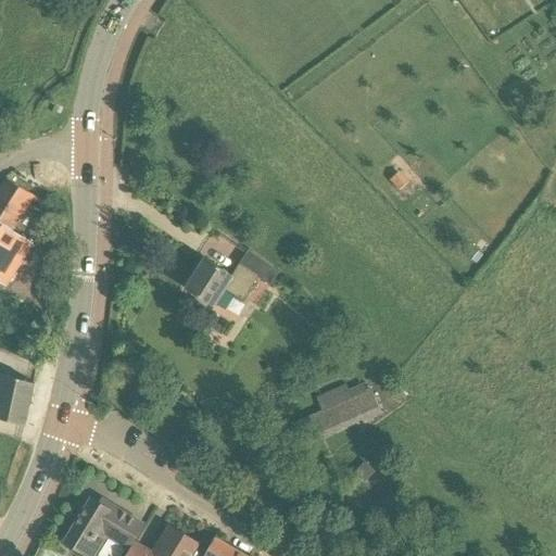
[(409,182),(401,172),(391,180),(400,190),(409,182)]
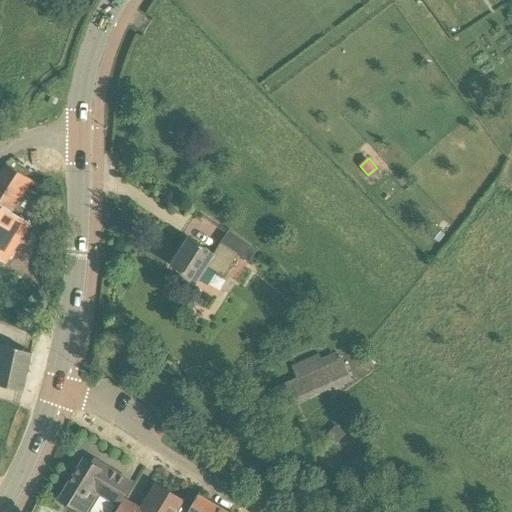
[(11,212),(31,180),(8,165),(0,176),(0,261),(5,265),(24,234),(25,234),(31,225),(11,212)]
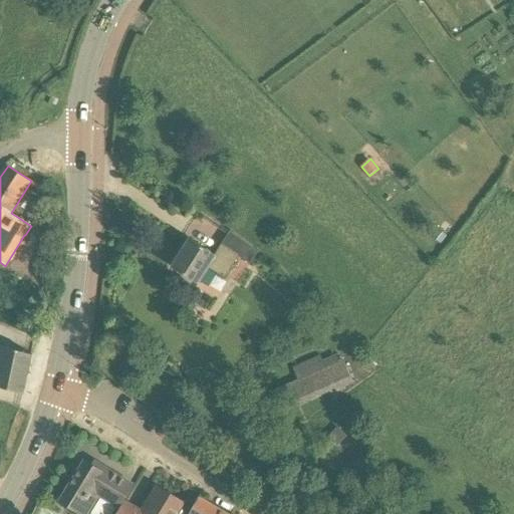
[(439,230),(433,237),(441,244),(447,236),(439,230)]
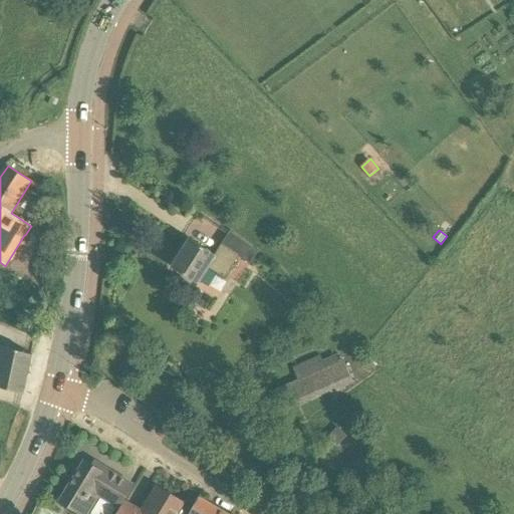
[(251,264),(259,252),(229,233),(215,256),(190,240),(173,267),(199,283),(209,268),(225,279),(239,257),(251,264)]
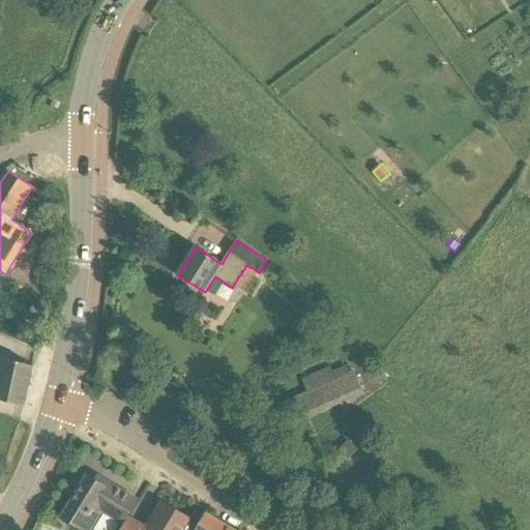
[(33,365),(31,365),(0,358),(0,402),(25,407),(33,365)]
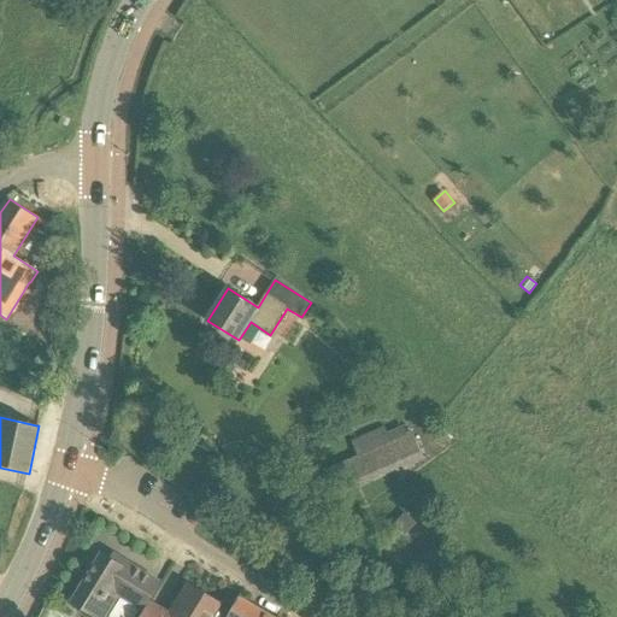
[(389,436),(388,436),(387,434),(386,428),(352,444),(358,457),(369,480),(423,456),(412,434),(409,435),(406,432),(389,439),(389,436)]
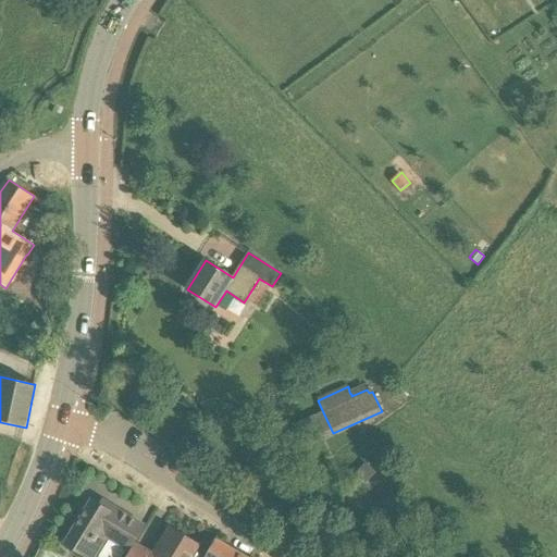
[(367,483),(376,473),(367,462),(359,470),(357,472),(358,473),(367,483)]
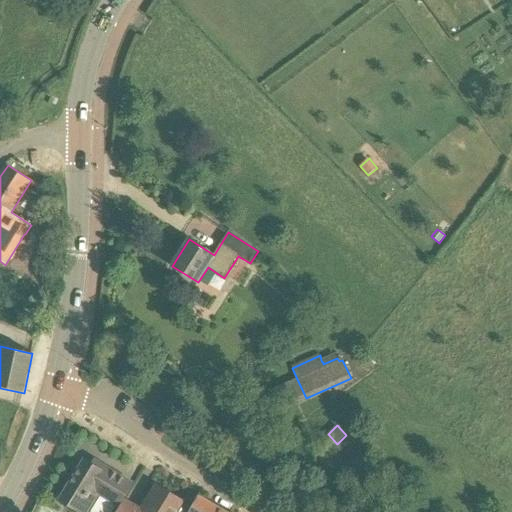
[(61,499),(78,510),(81,511),(89,511),(100,494),(120,506),(133,484),(104,466),(101,470),(85,460),(61,499)]
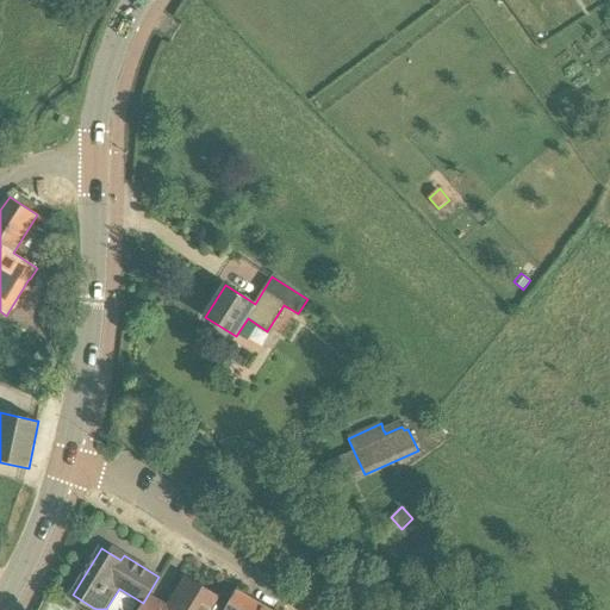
[(223,609),(232,598),(222,591),(218,597),(195,583),(178,609),(172,609),(149,596),(138,609),(223,609)]
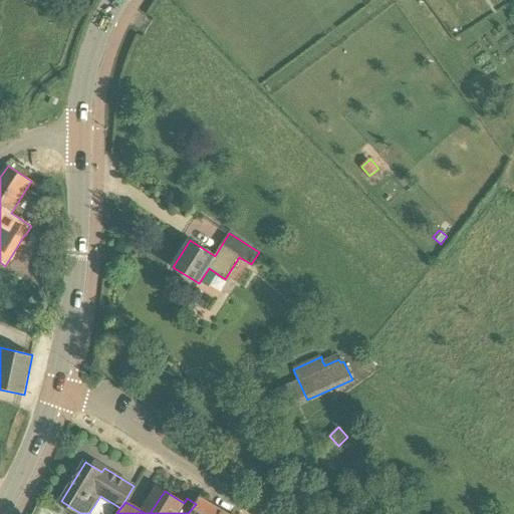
[(226,513),(199,498),(196,504),(188,513),(226,513)]
